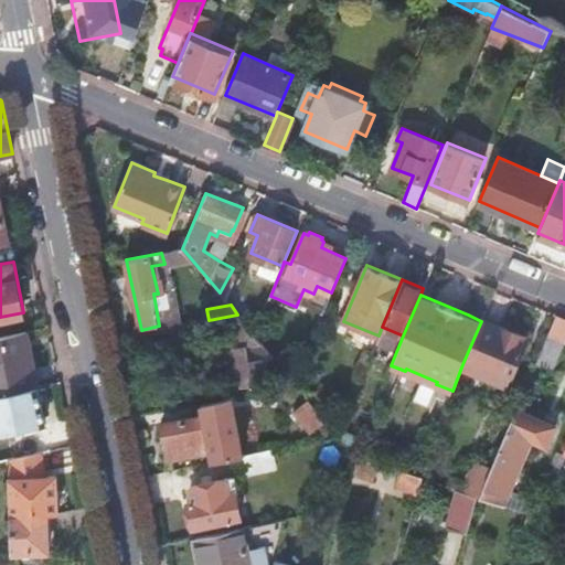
[(564,338),(564,317),(557,313),(536,362),(553,370),(564,341),(564,338)]
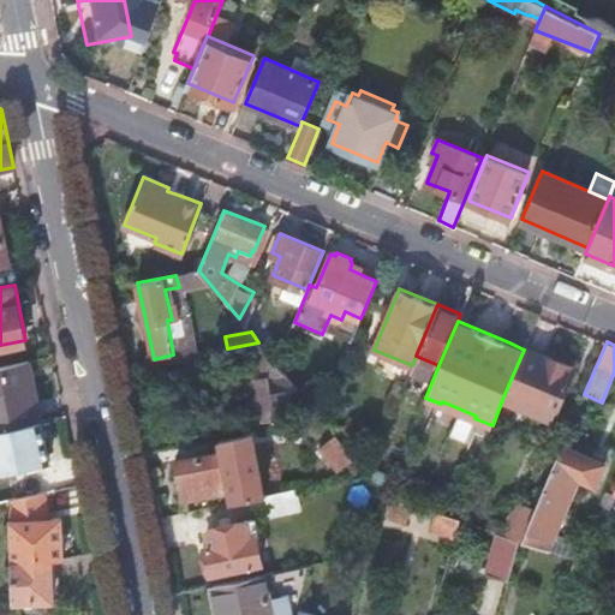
[(258,342),(227,348),(226,348),(228,357),(234,356),(234,357),(261,352),(258,342)]
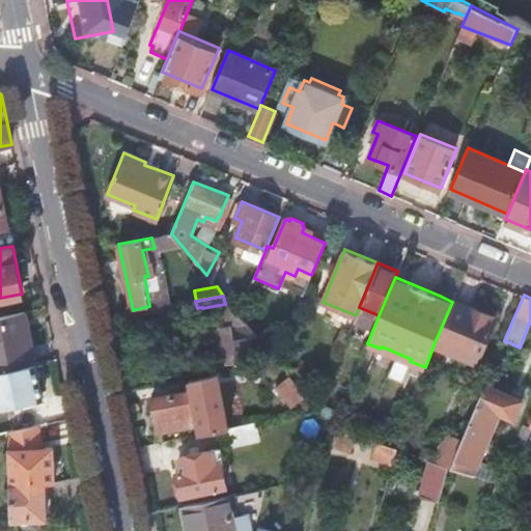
[(471,307),(453,300),(452,302),(435,342),(477,361),(483,345),(484,346),(492,332),(490,332),(496,317),(494,316),(494,315),(472,306),(471,307)]
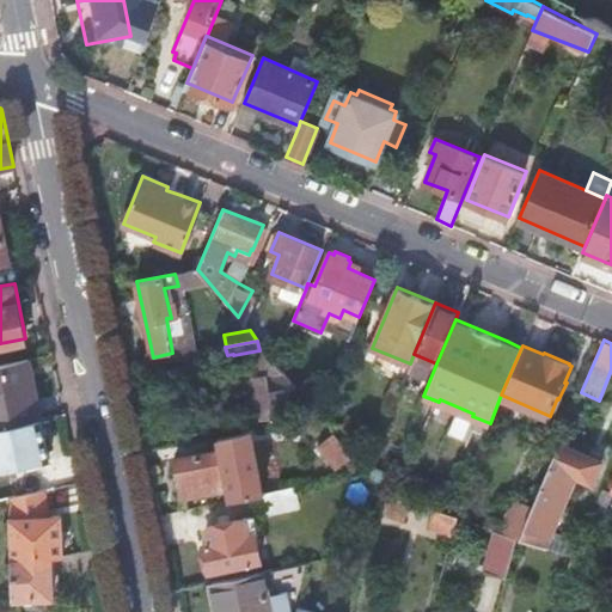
[(0,424),(41,417),(29,357),(0,362),(0,424)]
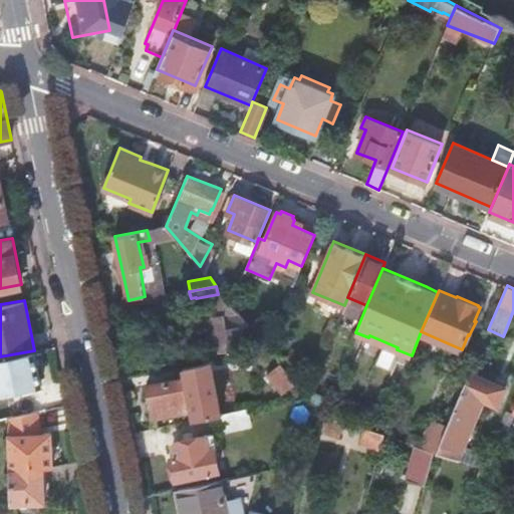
[(159,300),(130,306),(134,323),(164,317),(159,300)]
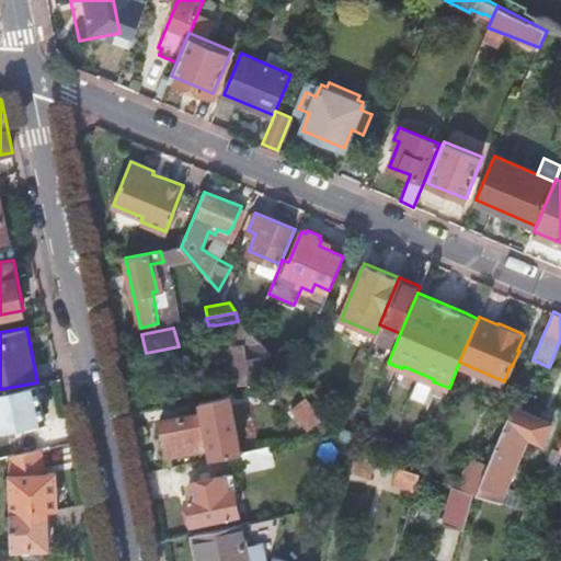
[(270,352),(258,339),(244,341),(248,356),(264,353),(270,352)]
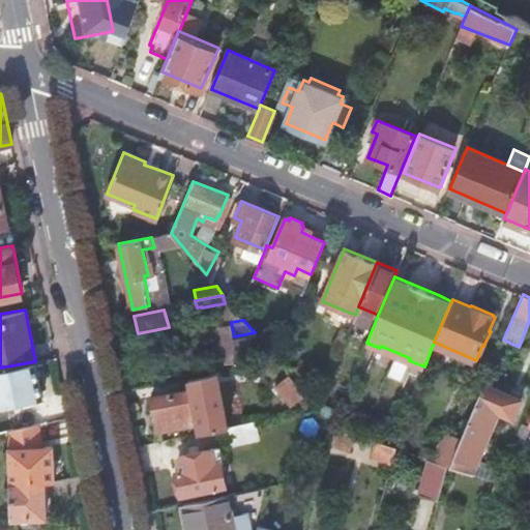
[(254,356),(249,333),(234,336),(231,322),(213,325),(221,362),(254,356)]
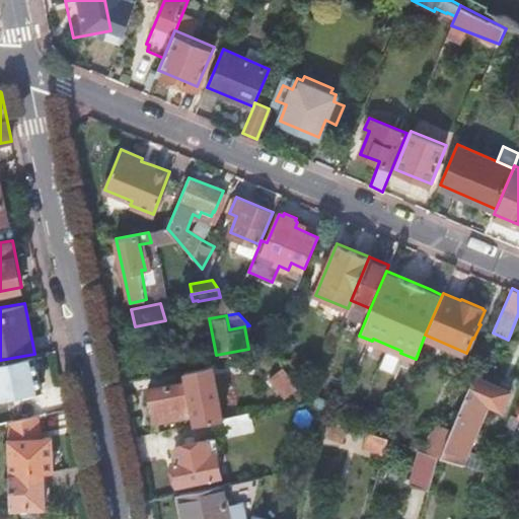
[(518,365),(485,351),(451,429),(441,455),(463,462),(498,380),(513,386),(518,370),(518,365)]
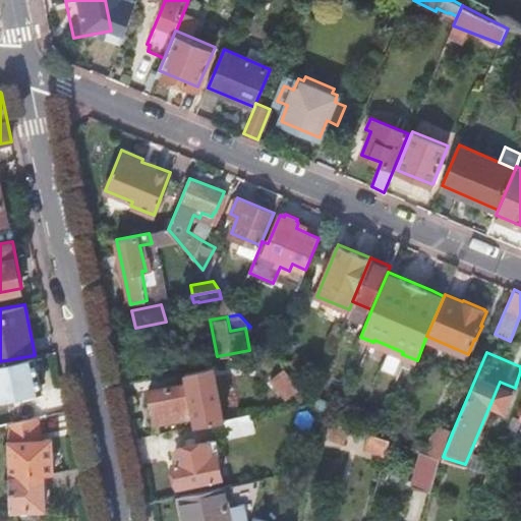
[(43,391),(35,355),(0,361),(0,368),(6,399),(43,391)]
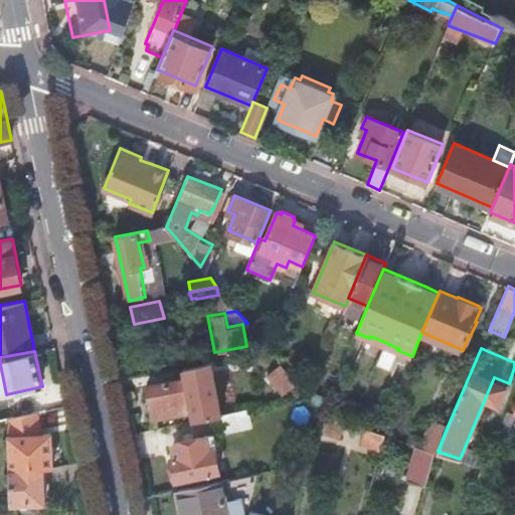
[(290,356),(281,363),(295,379),(303,372),(290,356)]
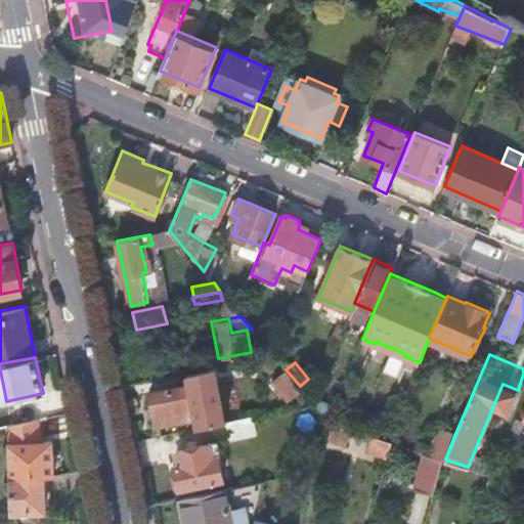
[(175,374),(178,387),(188,385),(188,382),(215,377),(213,366),(175,374)]
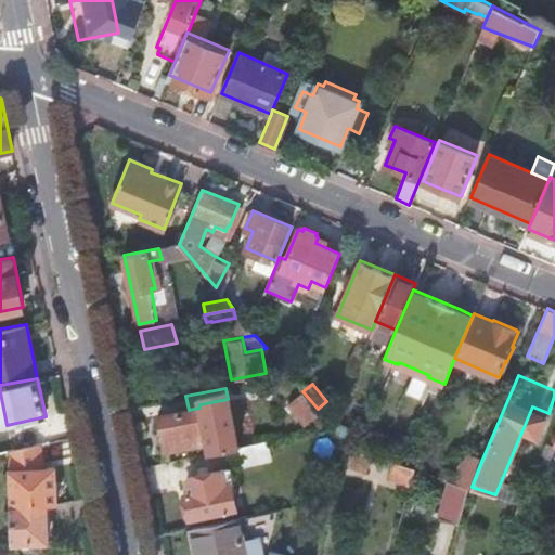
[(158,415),(165,448),(206,440),(208,453),(234,448),(237,447),(228,399),(199,404),(199,408),(189,410),(158,415)]
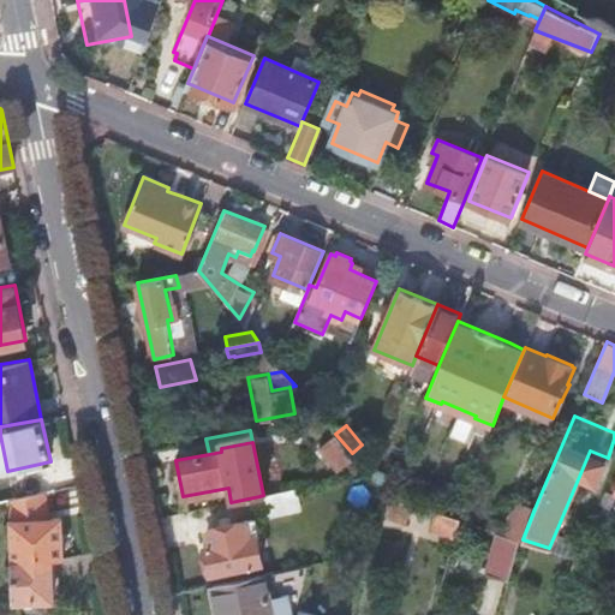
[(352,453),(353,454),(360,463),(360,464),(370,455),(362,445),(352,453)]
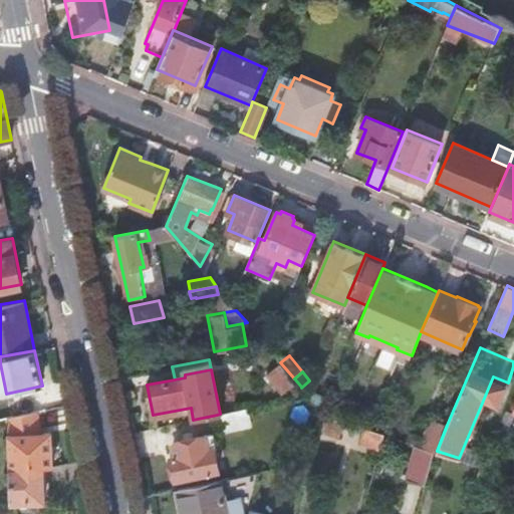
[(19,416),(41,411),(38,397),(17,402),(19,416)]
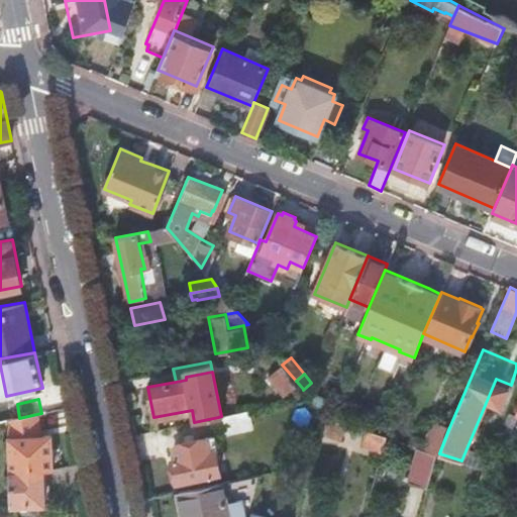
[(252,428),(248,410),(221,416),(218,417),(221,435),(252,428)]
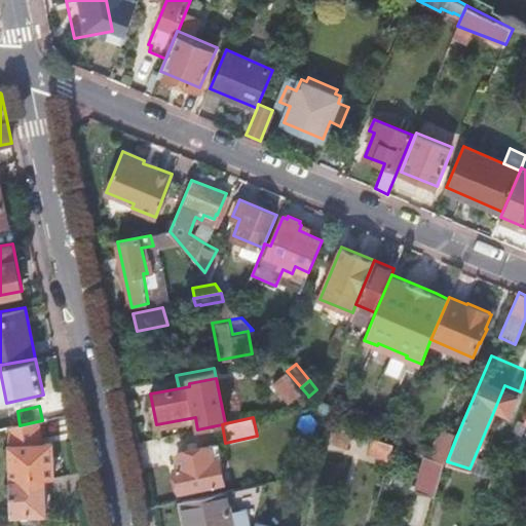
[(20,425),(7,427),(10,479),(12,513),(46,511),(45,477),(55,477),(53,442),(44,442),(42,420),(20,425)]
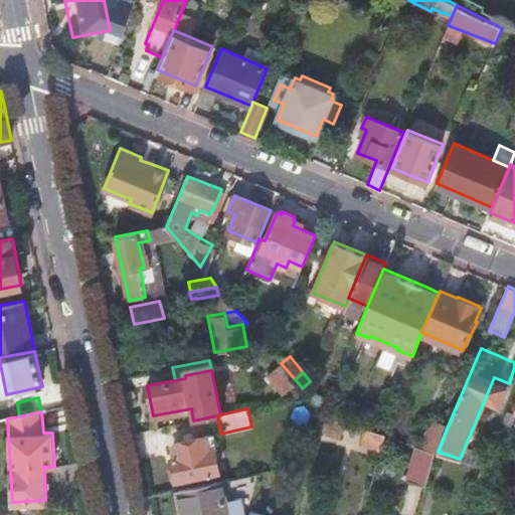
[(343,419),(328,414),(322,433),(339,439),(345,420),(343,419)]
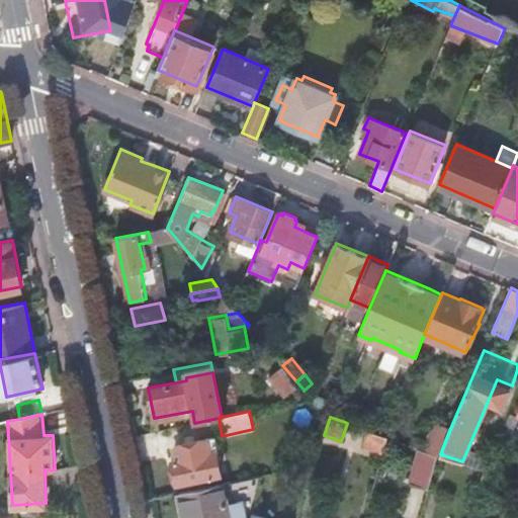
[(435,422),(424,449),(438,453),(440,454),(450,428),(435,422)]
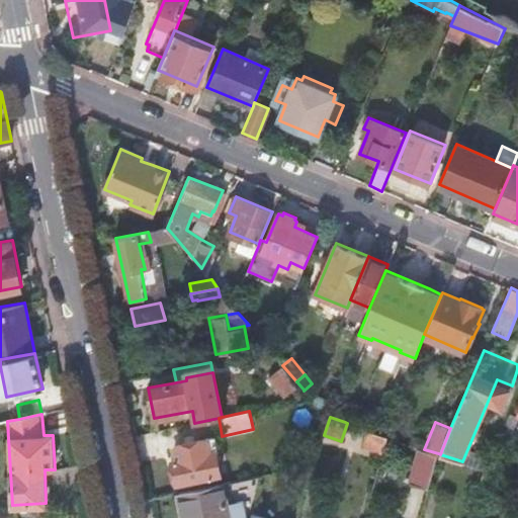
[(382,435),(366,429),(360,447),(382,454),(387,436),(382,435)]
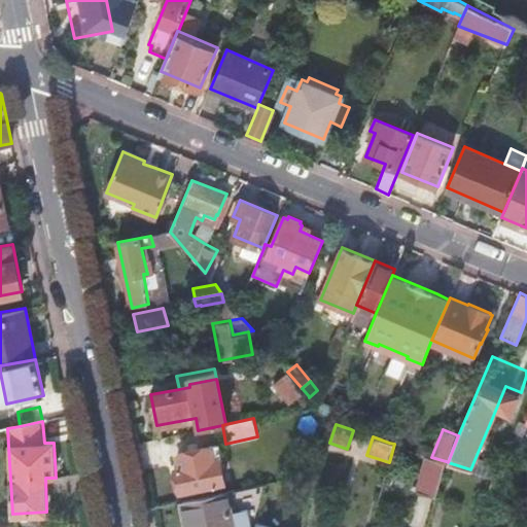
[(180,466),(174,467),(179,491),(223,482),(216,447),(211,448),(211,447),(177,453),(180,466)]
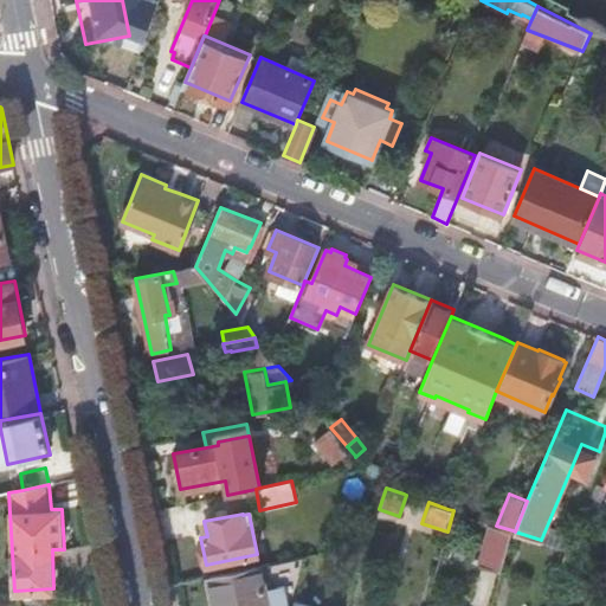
[(496,526),(491,523),(481,565),(502,571),(513,530),(496,526)]
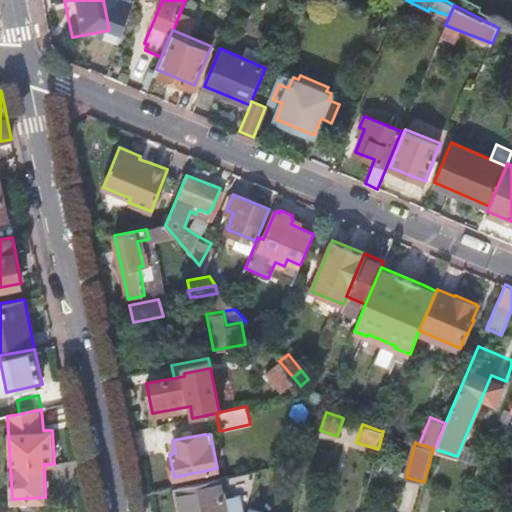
[(478,463),(466,459),(463,473),(474,475),(478,463)]
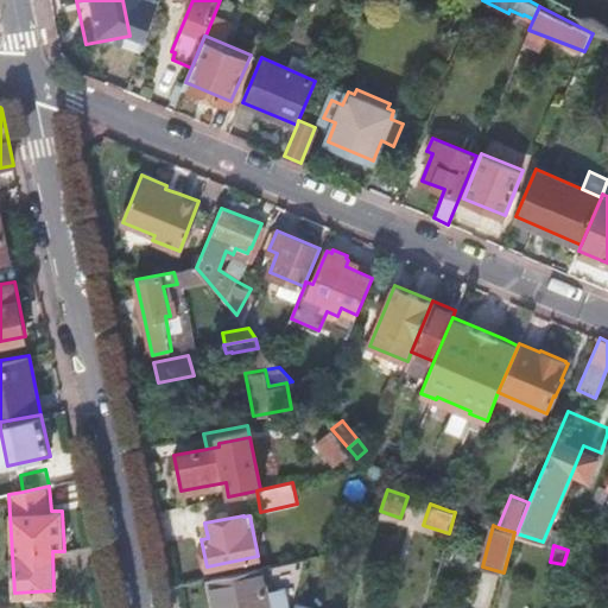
[(266,590),(261,567),(209,578),(215,607),(290,607),(286,586),(266,590)]
